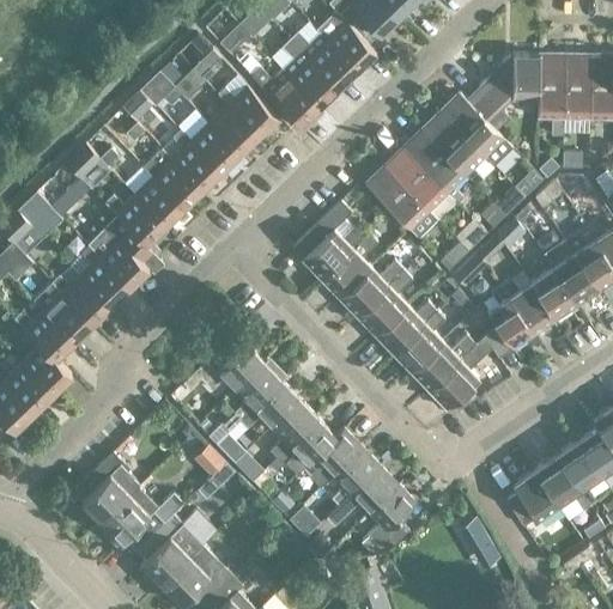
[(263,0),(265,0),(256,7),(269,19),(271,22),(289,4),(287,1),(285,0),(263,0)]
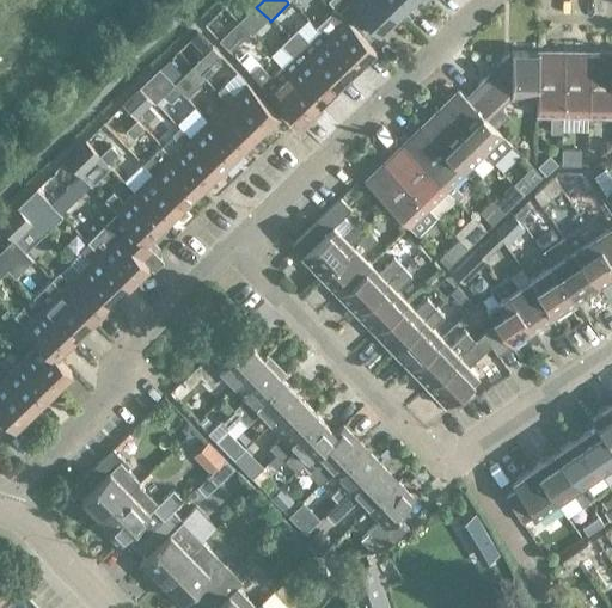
[(378,36),(397,17),(380,0),(330,0),(328,4),(334,11),(367,45),(377,36),(378,36)]
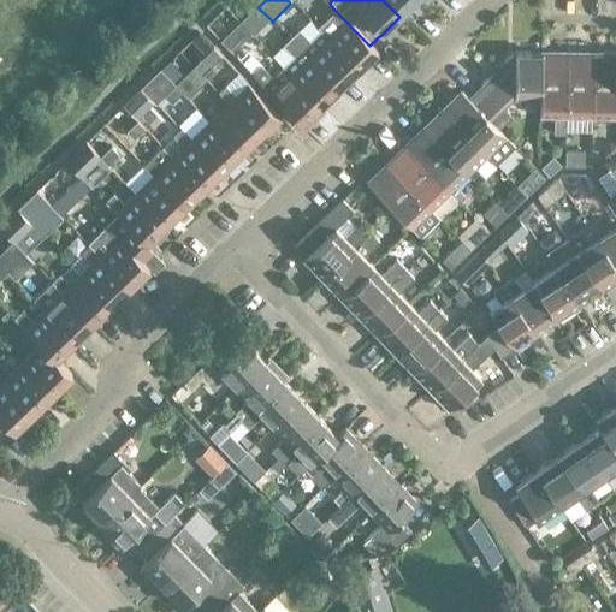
[(416,0),(383,0),(400,17),(416,0)]
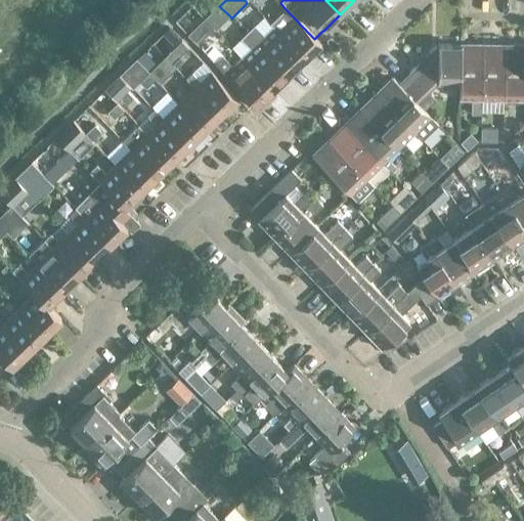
[(219,6),(213,12),(212,12),(204,22),(213,31),(214,32),(230,16),(219,6)]
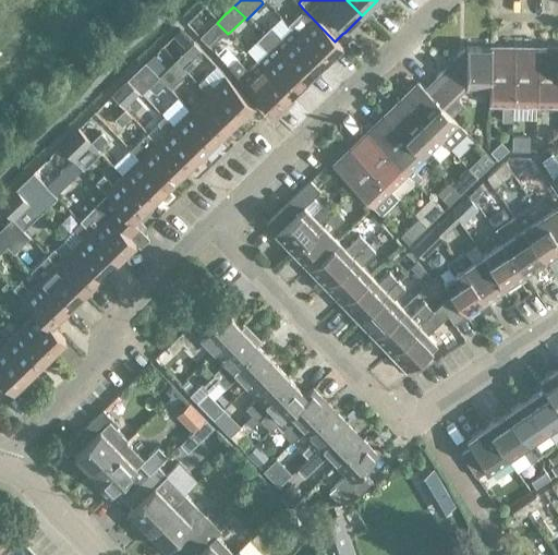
[(287,27),(289,29),(323,65),(341,48),(335,41),(304,10),(287,27)]
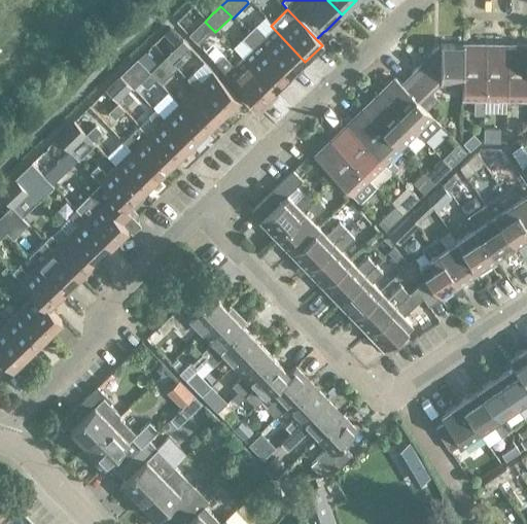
[(214,31),(205,22),(195,31),(188,37),(198,46),(205,39),(214,31)]
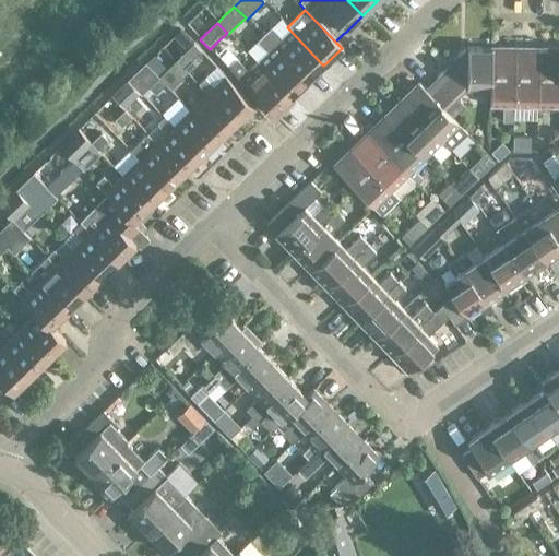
[(263,36),(307,82),(323,66),(289,30),(280,39),(271,30),(263,36)]
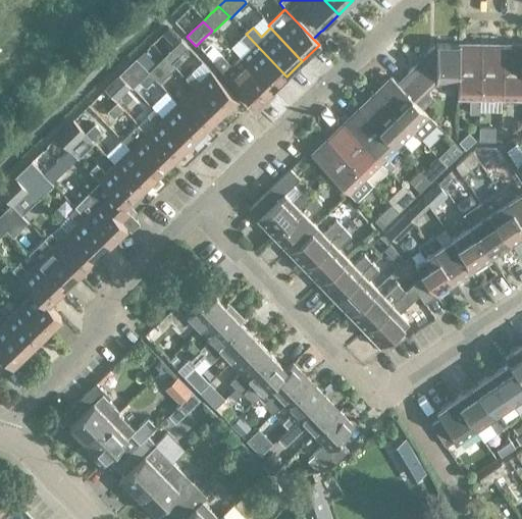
[(239,58),(270,92),(286,76),(246,34),(239,40),(248,50),(239,58)]
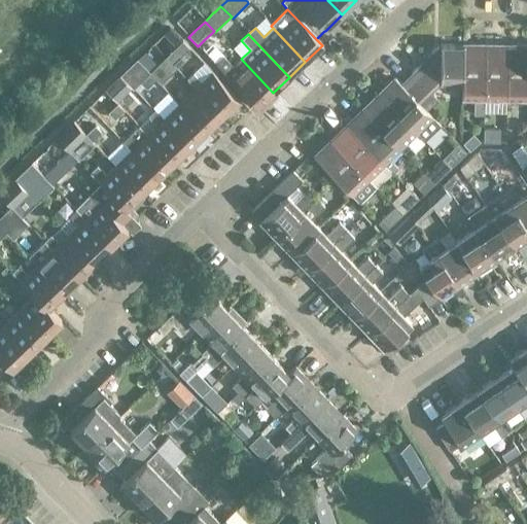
[(178,60),(187,50),(181,43),(172,53),(178,60)]
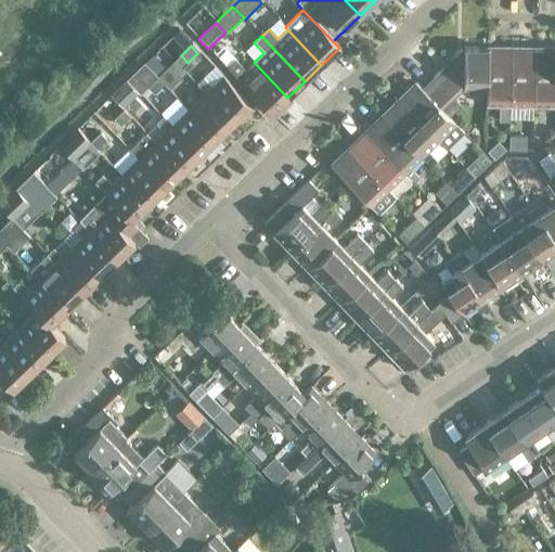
[(486,92),(487,51),(463,50),(463,72),(442,72),(431,81),(452,102),(462,92),(486,92)]
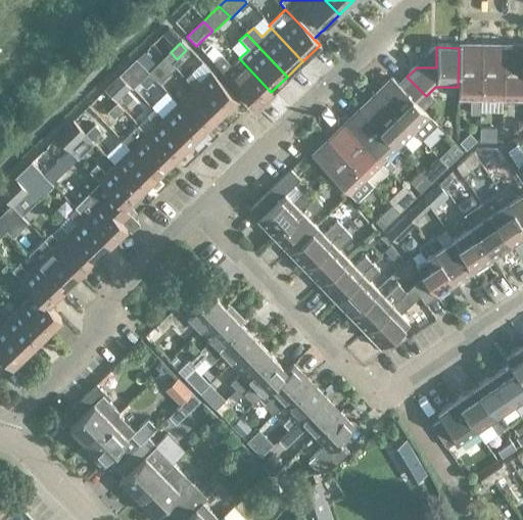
[(479,115),(480,102),(481,48),(459,48),(458,87),(457,101),(470,102),(470,115),(479,115)]
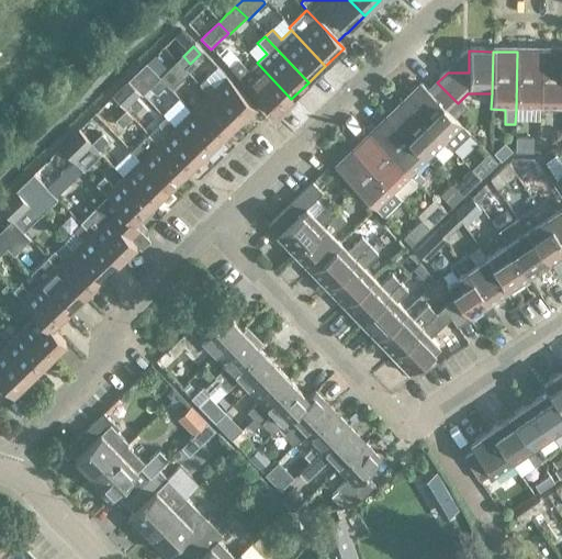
[(539,110),(540,52),(517,52),(516,110),(539,110)]
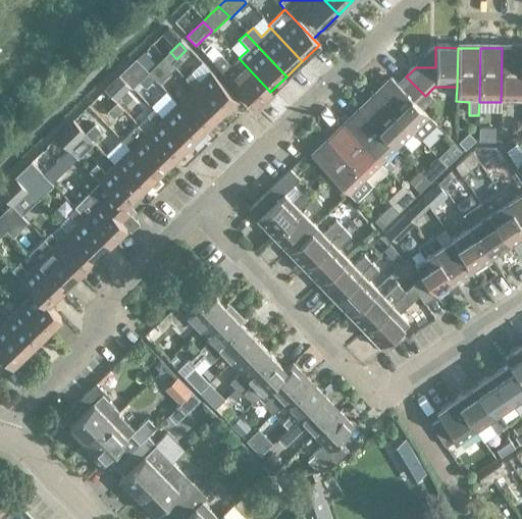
[(521,48),(502,48),(501,102),(521,102),(521,48)]
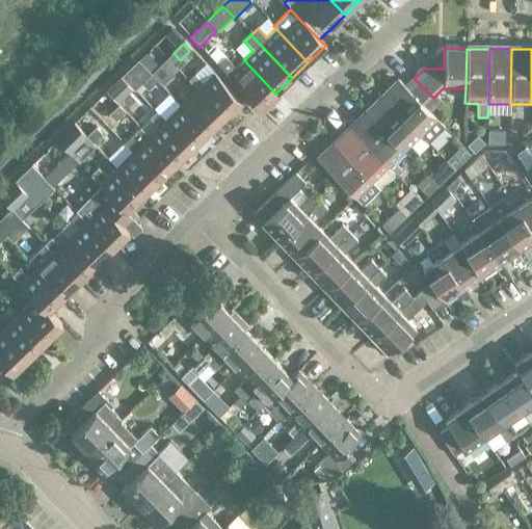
[(275,94),(243,59),(234,68),(225,59),(217,67),(224,74),(263,114),(280,99),(275,94)]
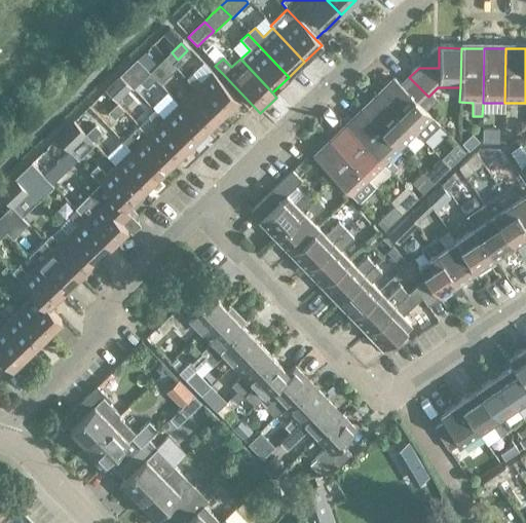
[(148,75),(159,86),(176,70),(172,66),(165,60),(158,67),(157,66),(148,75)]
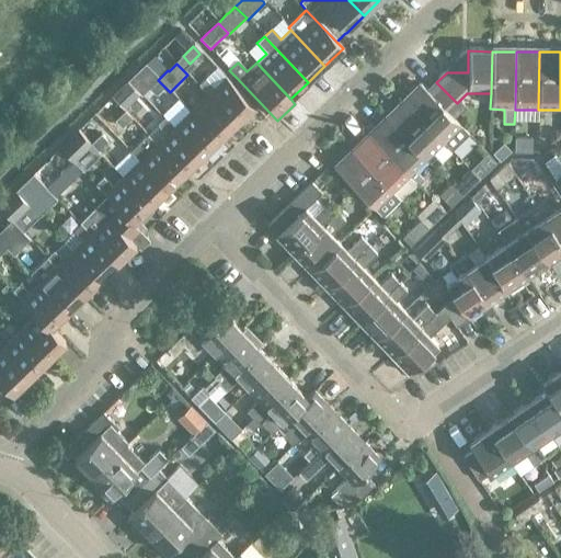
[(149,89),(158,80),(145,67),(128,83),(139,95),(141,98),(148,90),(149,89)]
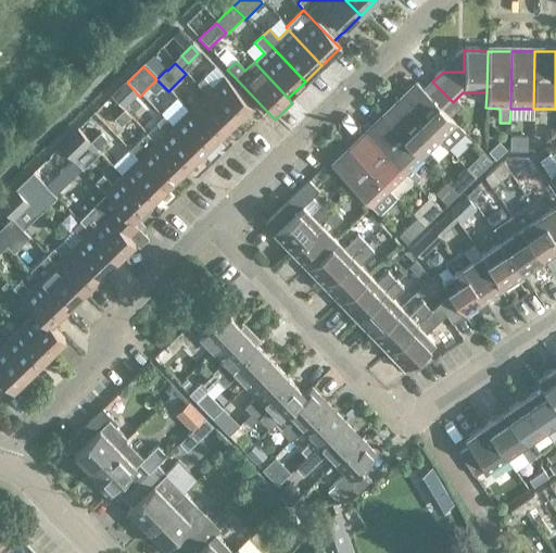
[(197,87),(205,96),(232,124),(250,107),(223,78),(212,89),(203,80),(197,87)]
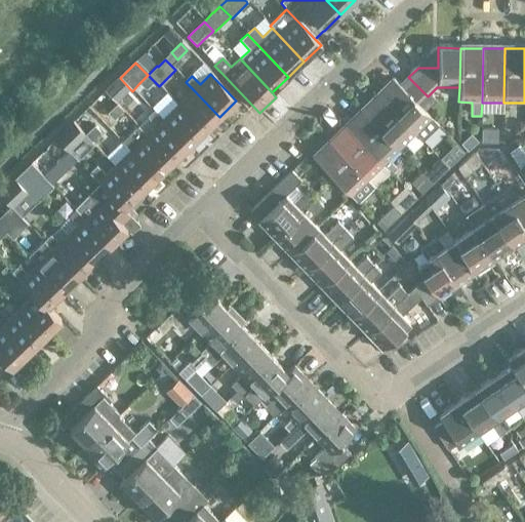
[(428,96),(408,77),(399,86),(393,81),(376,96),(414,135),(431,120),(417,106),(428,96)]
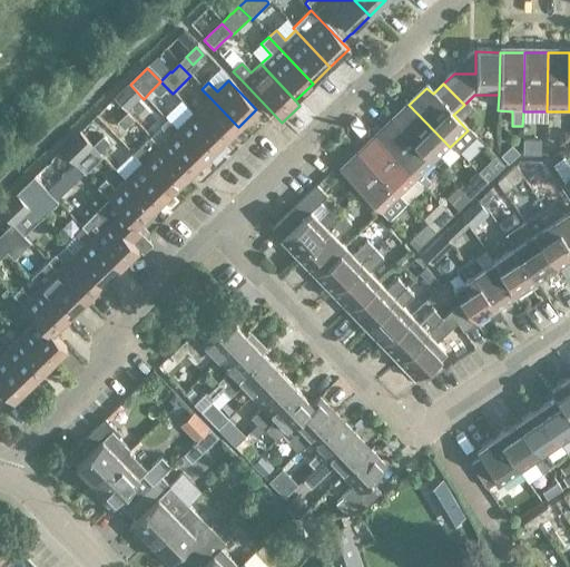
[(141,97),(130,85),(114,100),(126,113),(141,97)]
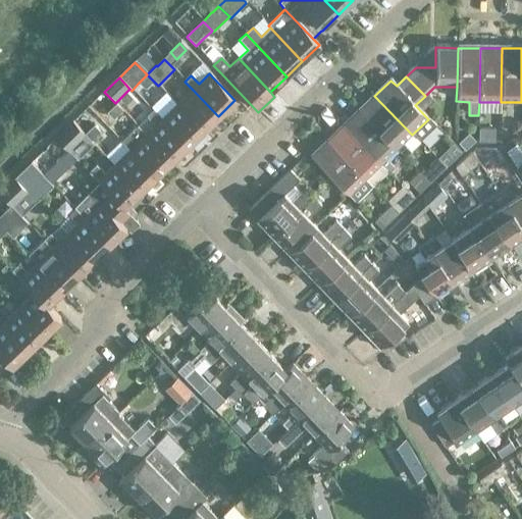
[(177,105),(203,132),(218,116),(193,90),(177,105)]
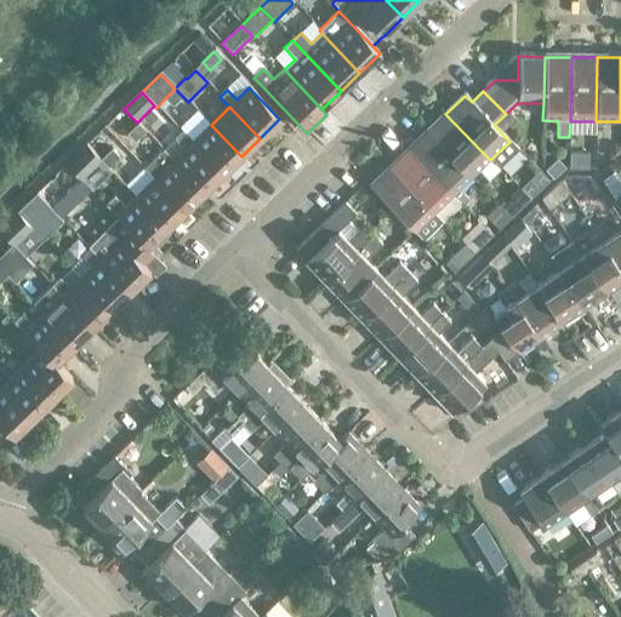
[(490,160),(445,114),(427,132),(471,178),(490,160)]
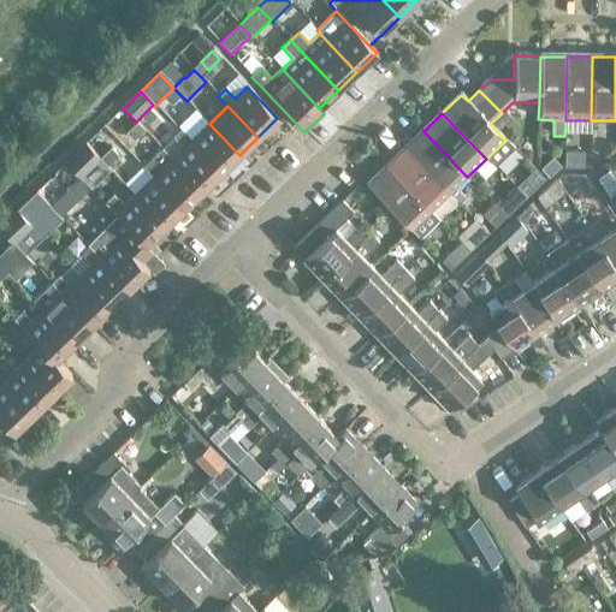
[(144,131),(136,124),(125,135),(132,143),(144,131)]
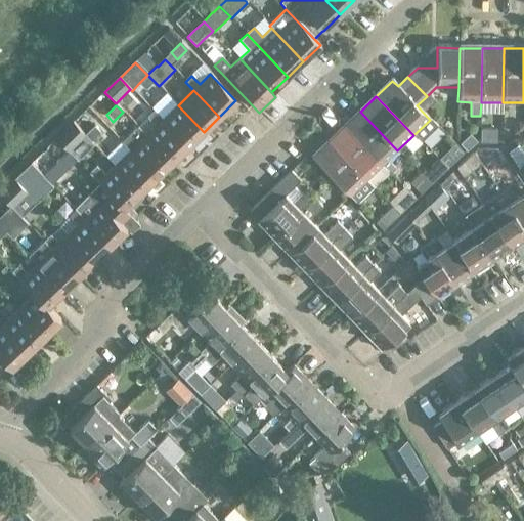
[(162,121),(187,147),(204,132),(178,105),(162,121)]
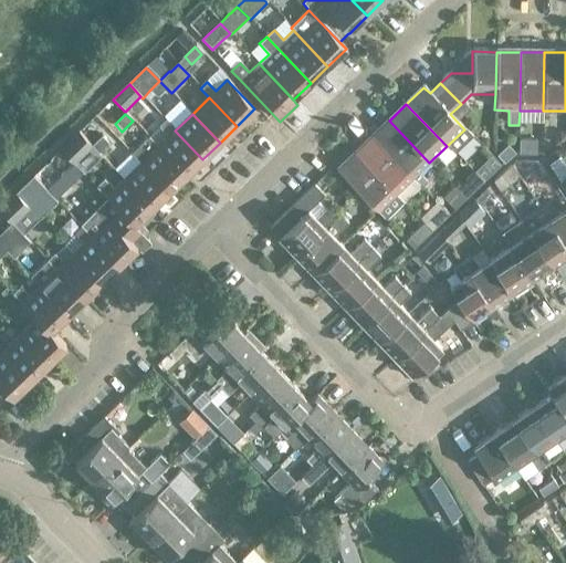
[(158,147),(186,176),(202,159),(175,131),(165,121),(158,127),(168,137),(158,147)]
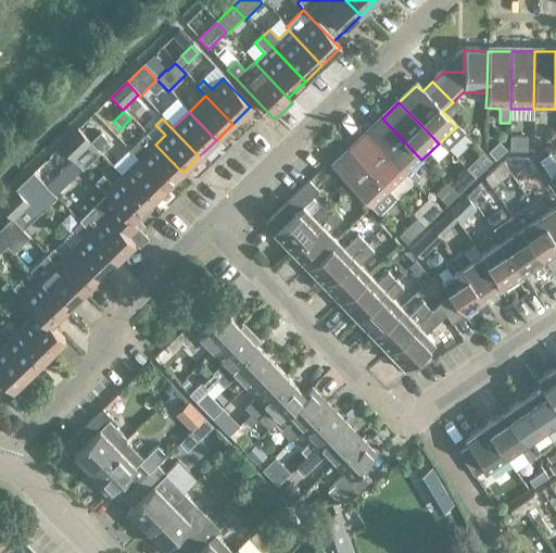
[(421,160),(382,118),(365,135),(405,176),(414,185),(415,184),(419,188),(424,184),(411,171),(421,160)]
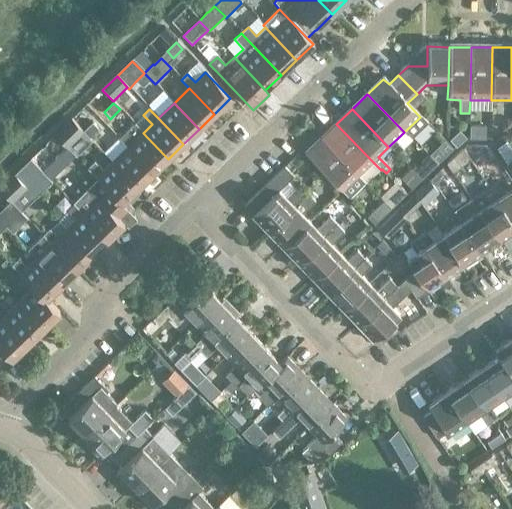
[(71,120),(54,136),(66,149),(73,142),(82,133),(83,132),(71,120)]
